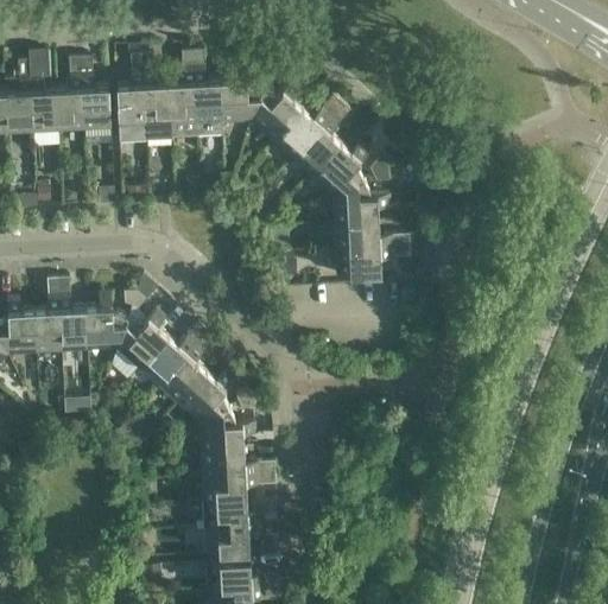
[(222,121),(219,78),(206,78),(204,49),(192,50),(197,134),(222,133),(222,121)]
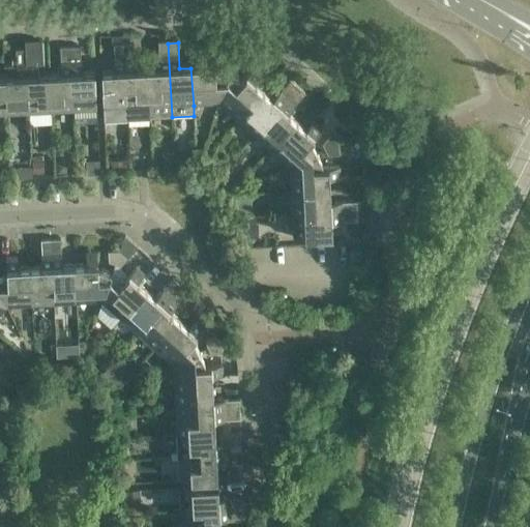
[(172,117),(168,44),(157,45),(158,69),(147,70),(149,118),(172,117)]
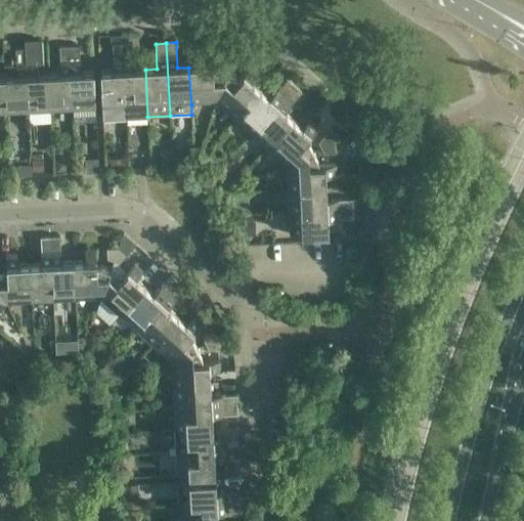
[(147,117),(145,70),(133,71),(131,44),(122,45),(125,121),(147,119),(147,117)]
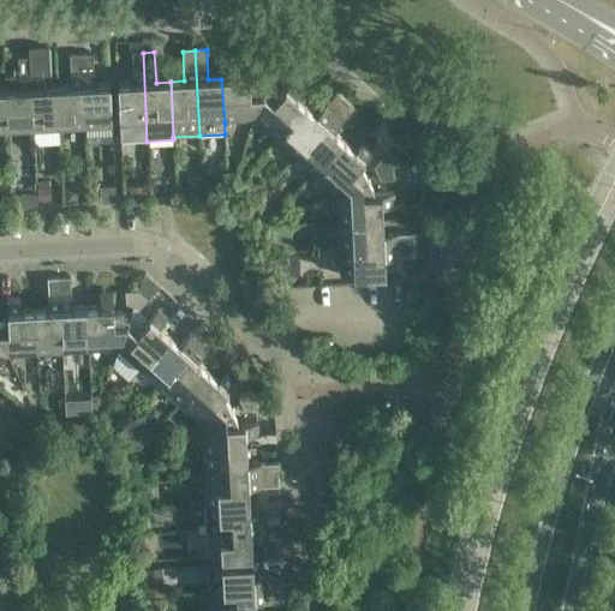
[(147,142),(143,53),(131,54),(132,84),(118,85),(120,143),(147,142)]
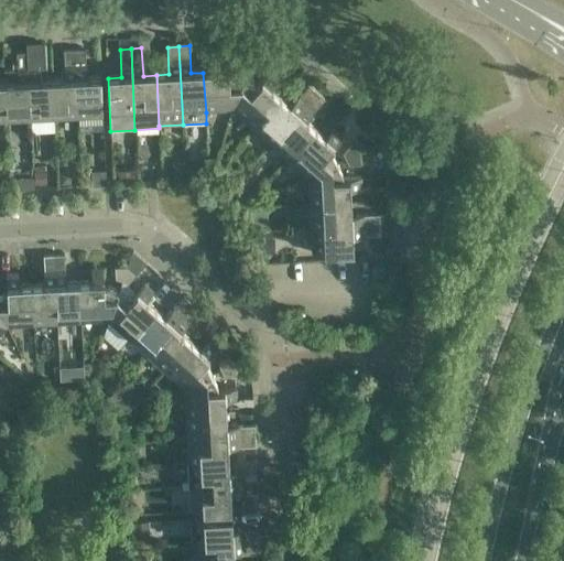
[(65,79),(52,81),(54,120),(78,119),(75,52),(64,52),(65,79)]
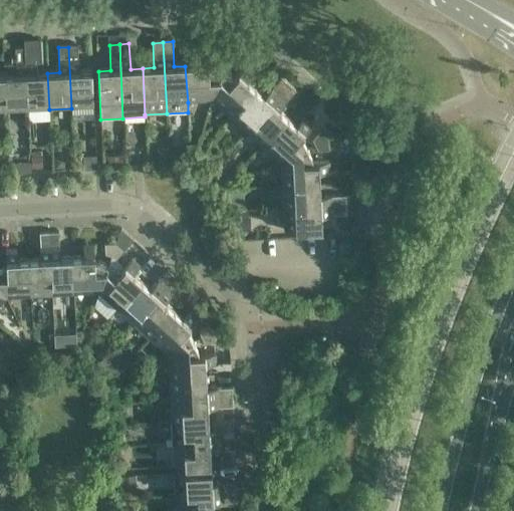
[(77,47),(68,47),(71,108),(94,107),(92,70),(78,71),(77,47)]
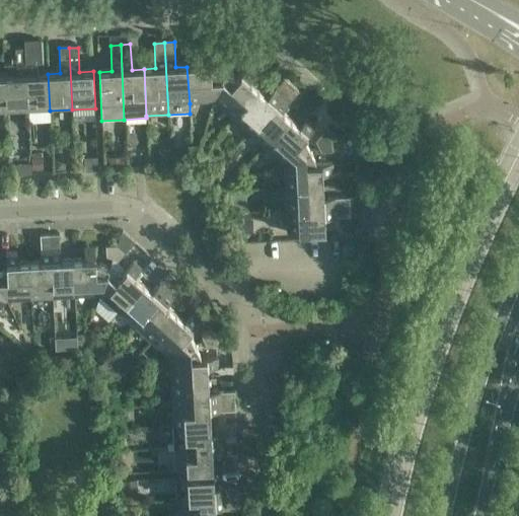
[(16,76),(4,76),(6,114),(28,113),(24,50),(15,51),(16,76)]
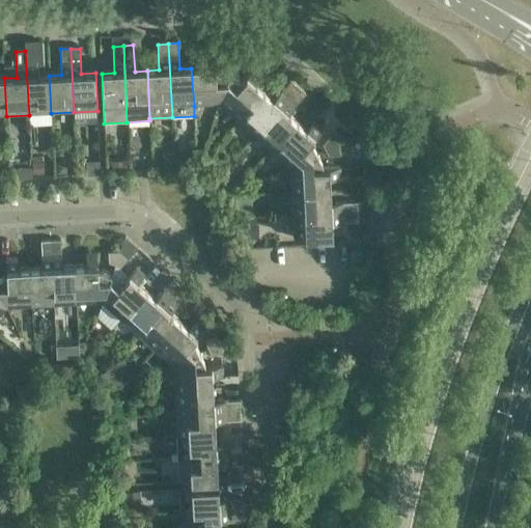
[(35,51),(25,51),(29,115),(51,113),(49,76),(36,77),(35,51)]
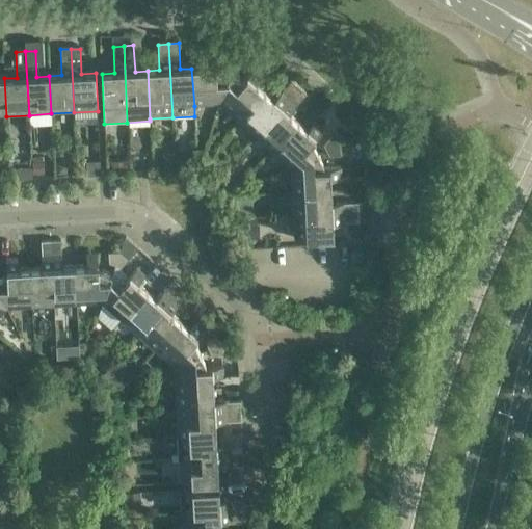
[(233,68),(237,55),(227,55),(227,65),(233,68)]
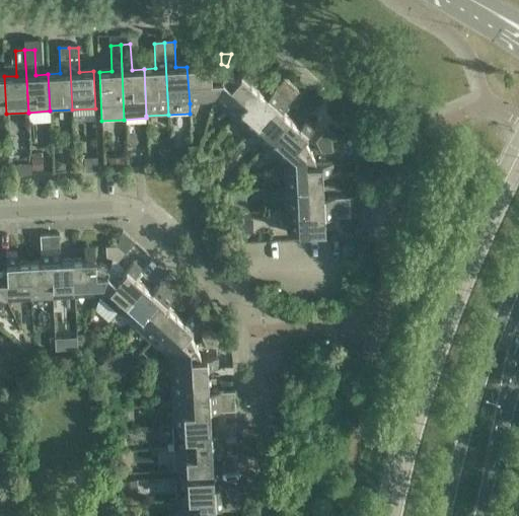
[(233,68),(239,61),(231,54),(227,66),(233,68)]
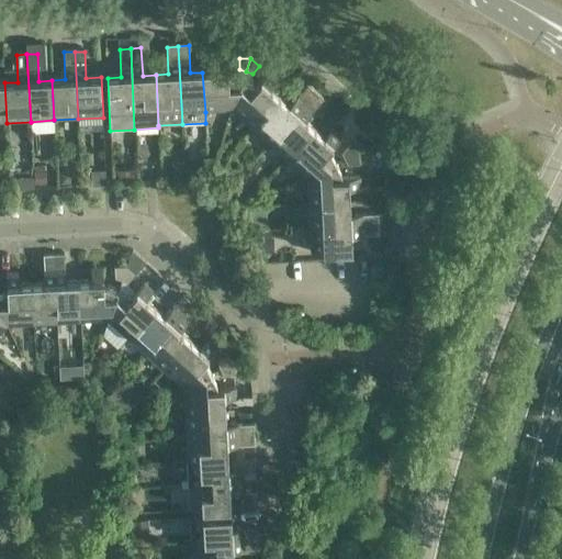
[(216,71),(202,73),(205,112),(232,111),(243,81),(228,77),(227,59),(215,60),(216,71)]
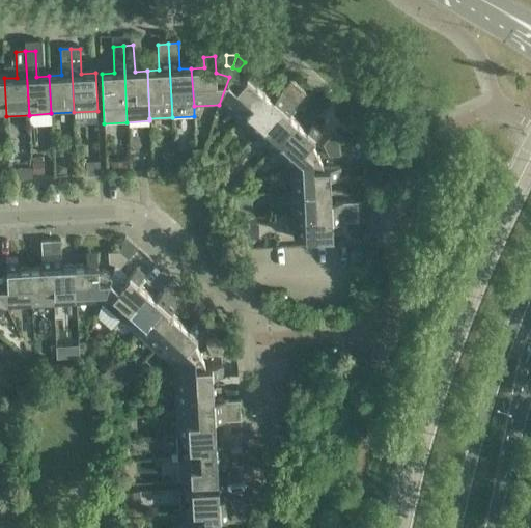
[(243,82),(229,77),(219,105),(239,122),(264,93),(255,86),(262,78),(253,70),(243,82)]
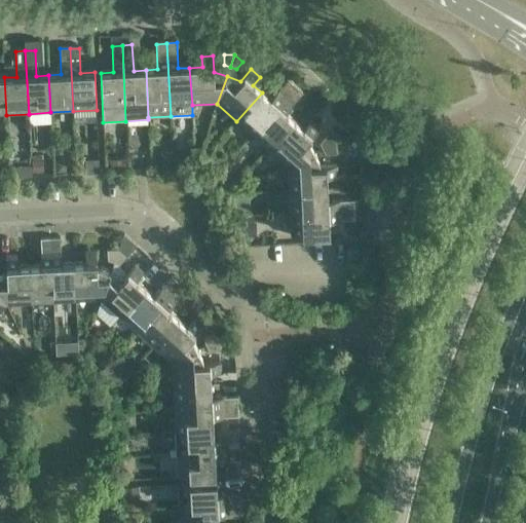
[(262,92),(236,121),(253,136),(295,88),(288,82),(270,101),(262,92)]
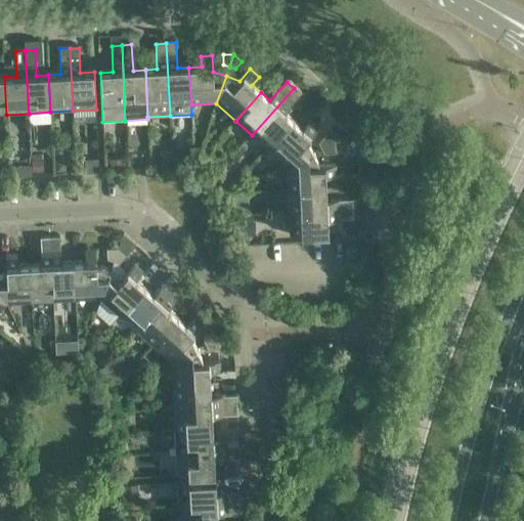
[(294,88),(252,135),(268,149),(294,122),(285,114),(302,94),(294,88)]
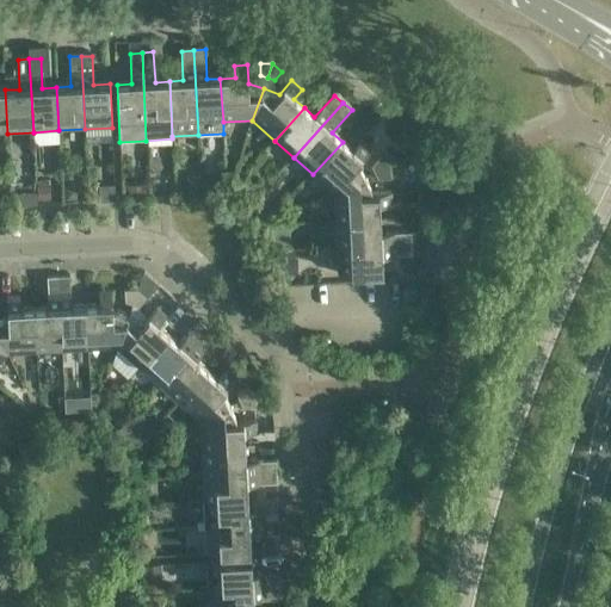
[(343,142),(313,174),(334,193),(365,179),(358,165),(370,152),(360,142),(352,152),(343,142)]
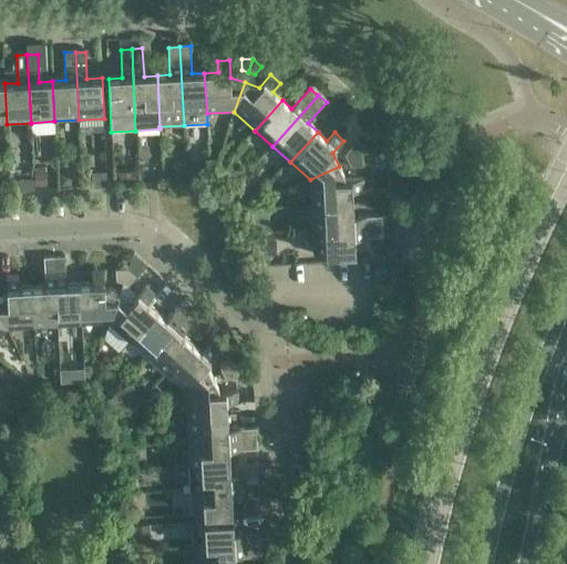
[(348,162),(362,156),(352,147),(346,156),(348,162)]
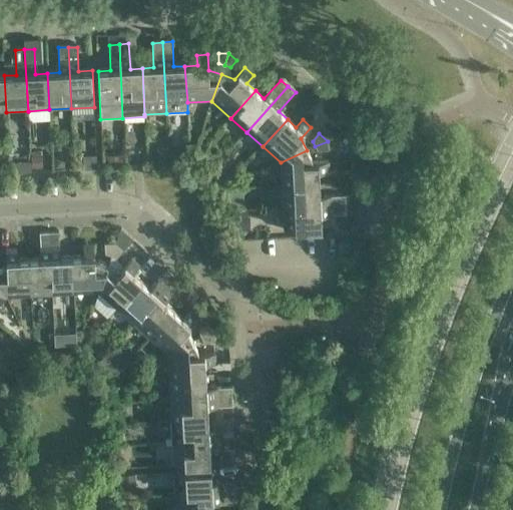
[(162,141),(158,142),(155,145),(155,149),(158,152),(162,153),(165,151),(167,147),(165,143),(162,141)]
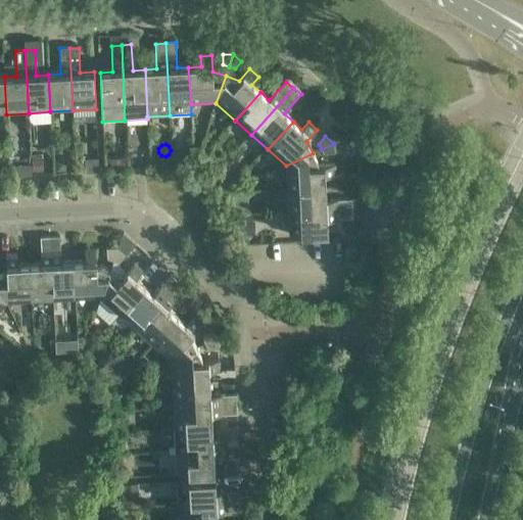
[(324,155),(334,154),(334,144),(321,149),(324,155)]
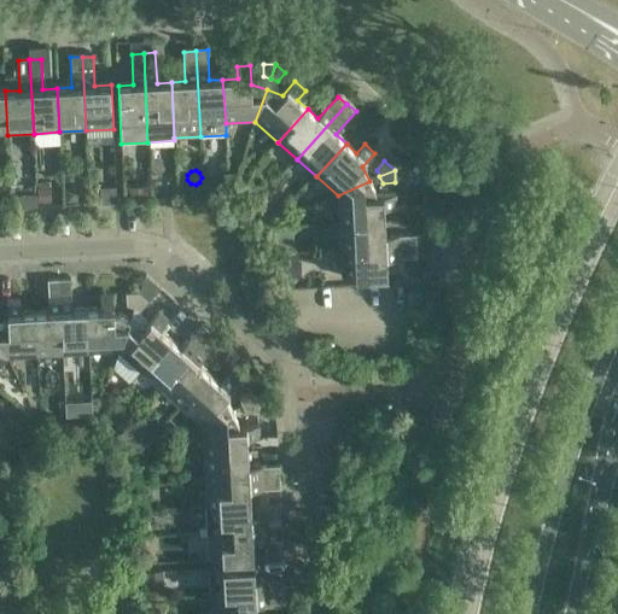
[(156,179),(157,197),(170,196),(169,177),(156,179)]
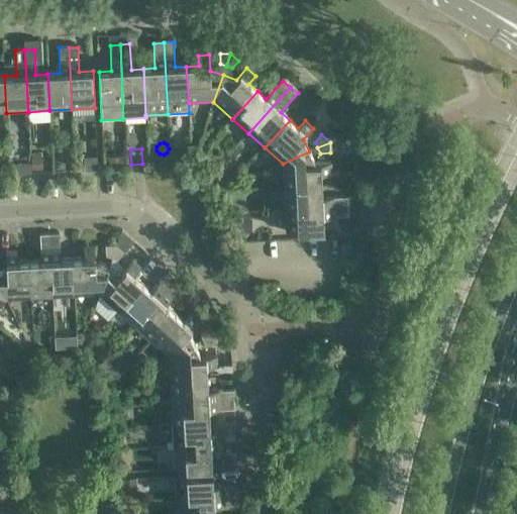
[(309,151),(283,164),(283,165),(284,190),(321,188),(321,176),(331,175),(330,165),(315,165),(309,151)]
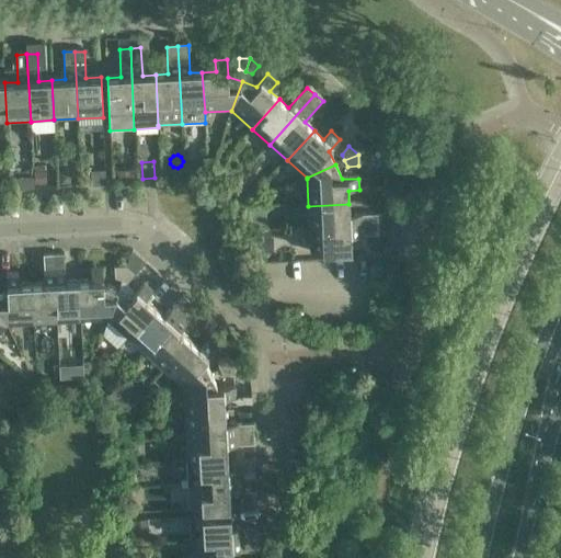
[(113,185),(123,184),(122,171),(112,172),(113,185)]
